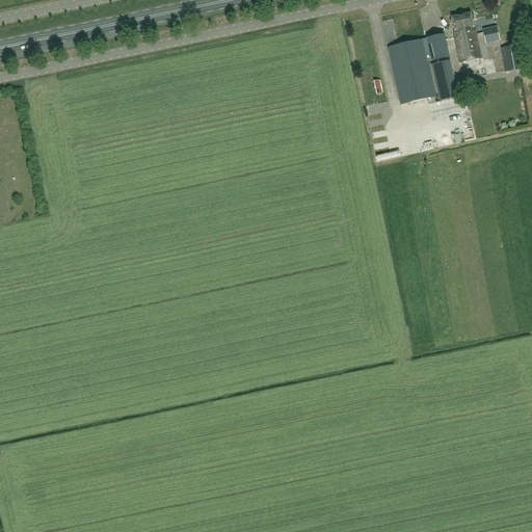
[(453,18),(454,20),(452,20),(453,23),(454,23),(456,30),(457,34),(455,35),(461,62),(482,58),(476,27),(475,28),(472,14),(453,18)]
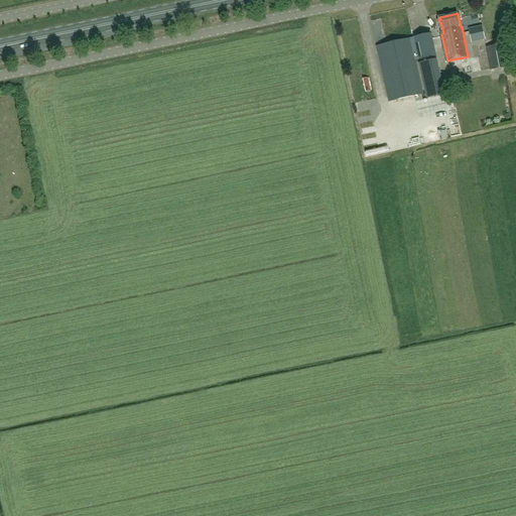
[(481,39),(485,38),(483,26),(470,29),(471,35),(480,33),(481,39)]
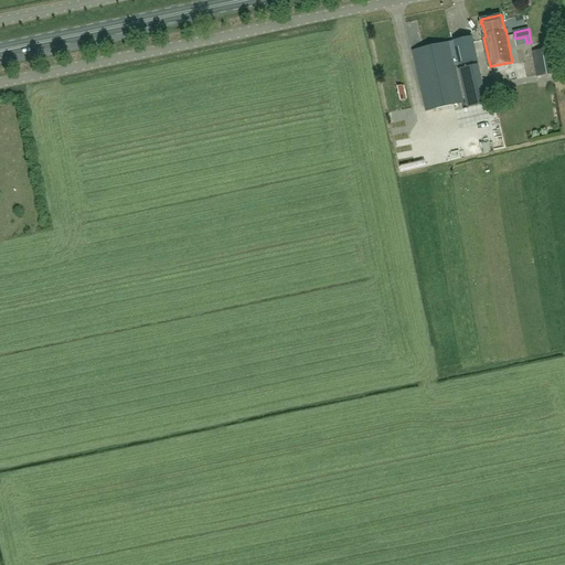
[(471,36),(466,38),(413,50),(426,112),(462,103),(455,65),(477,60),(471,36)]
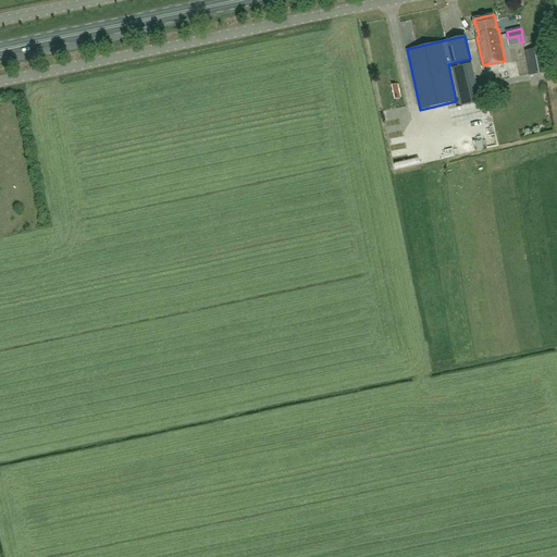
[(544,48),(525,51),(530,75),(548,72),(544,48)]
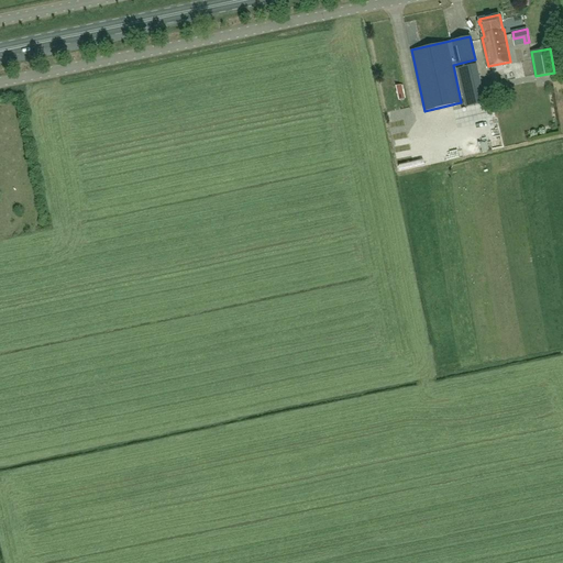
[(476,64),(457,68),(466,107),(485,103),(476,64)]
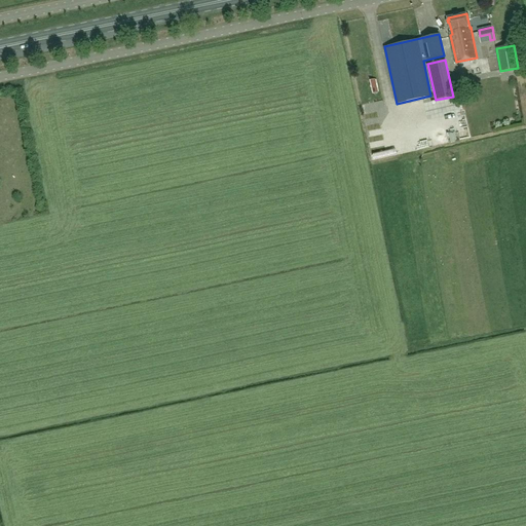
All buildings are outlined.
